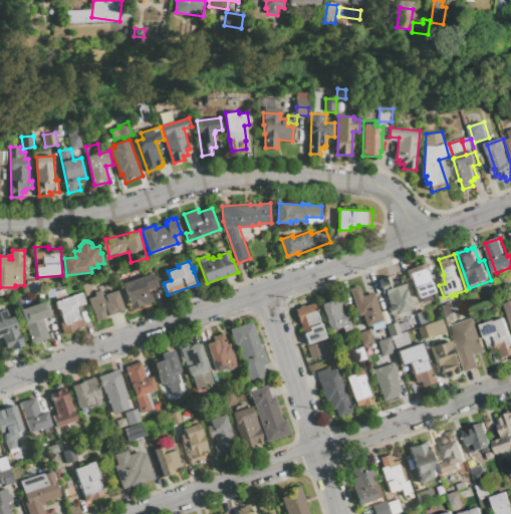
[(436,292),(417,299),(407,270),(417,267),(416,266),(426,262),(436,292)]
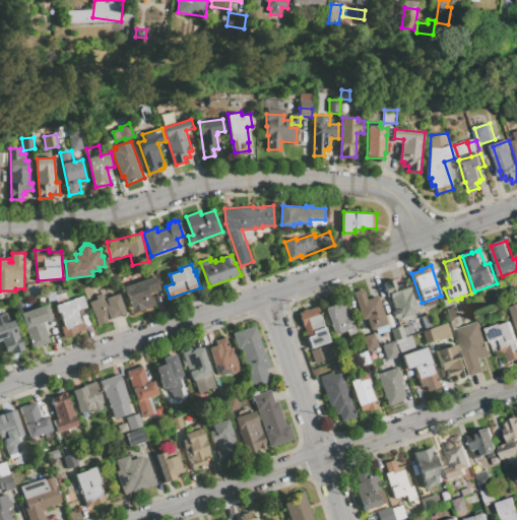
[(155,276),(160,289),(152,293),(156,305),(146,308),(146,309),(133,313),(124,286),(155,276)]
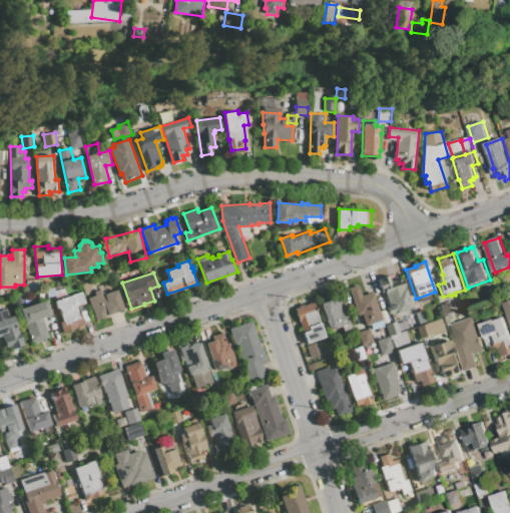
[(413,309),(390,316),(388,308),(391,307),(386,290),(384,291),(380,281),(382,280),(382,279),(390,276),(393,283),(403,279),(413,309)]
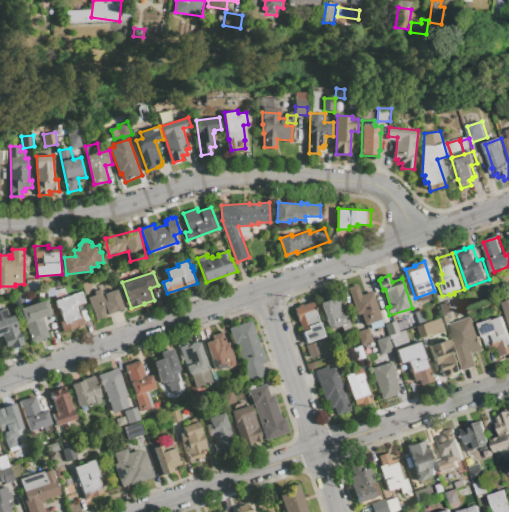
[(28,280),(39,279),(41,290),(29,291),(28,280)]
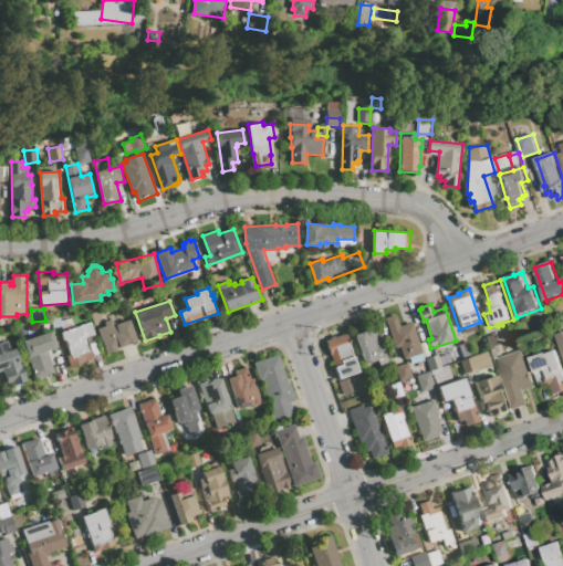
[(100,323),(95,324),(92,314),(103,311),(104,315),(100,323)]
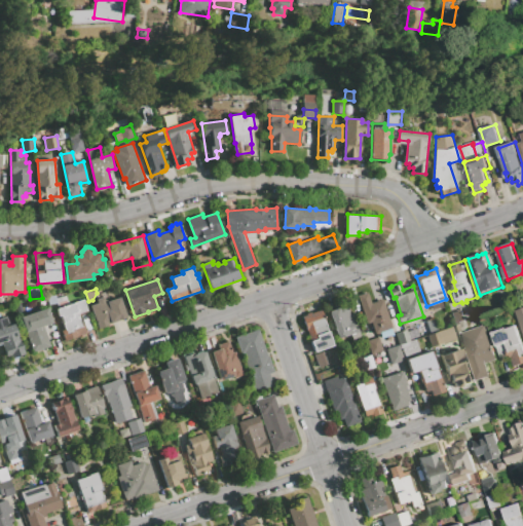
[(383,299),(394,328),(376,334),(372,323),(368,324),(359,296),(369,292),(373,303),(383,299)]
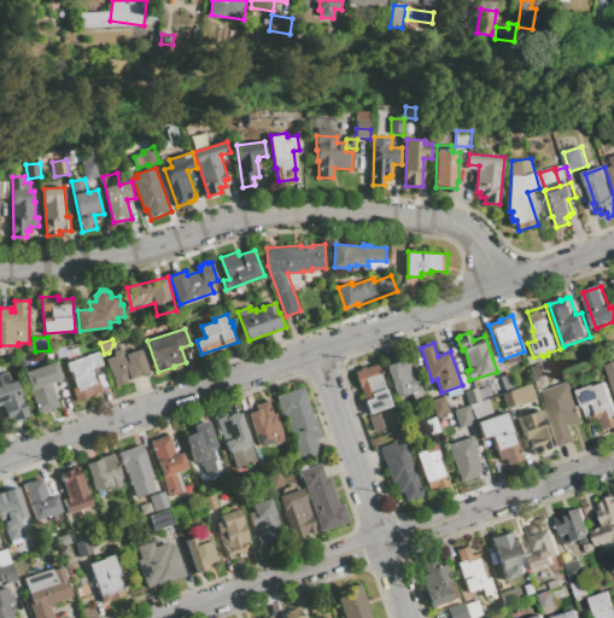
[(57,348),(66,347),(69,356),(59,357),(57,348)]
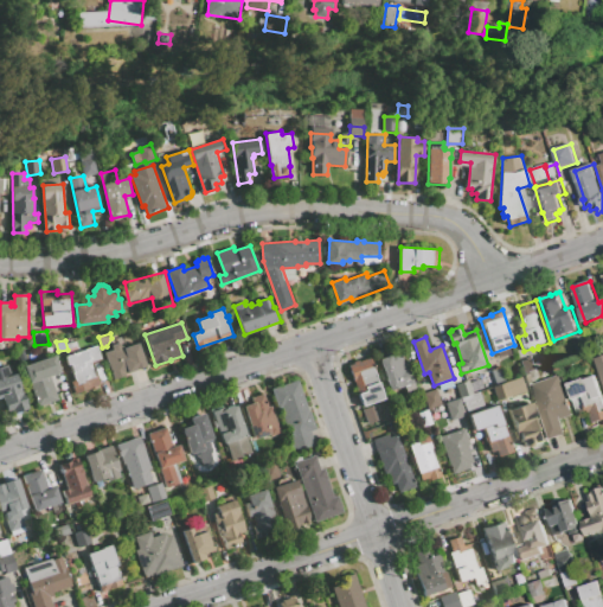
[(148,365),(127,372),(128,376),(116,379),(114,372),(113,372),(106,352),(114,350),(113,345),(121,342),(122,345),(123,344),(123,346),(126,346),(126,347),(140,343),(148,365)]
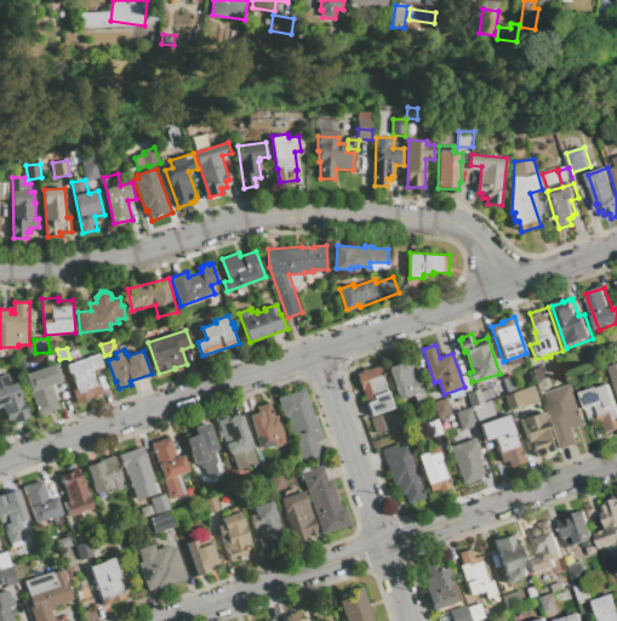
[(67,365),(101,353),(106,368),(93,371),(97,381),(100,381),(103,393),(81,400),(73,374),(69,375),(67,365)]
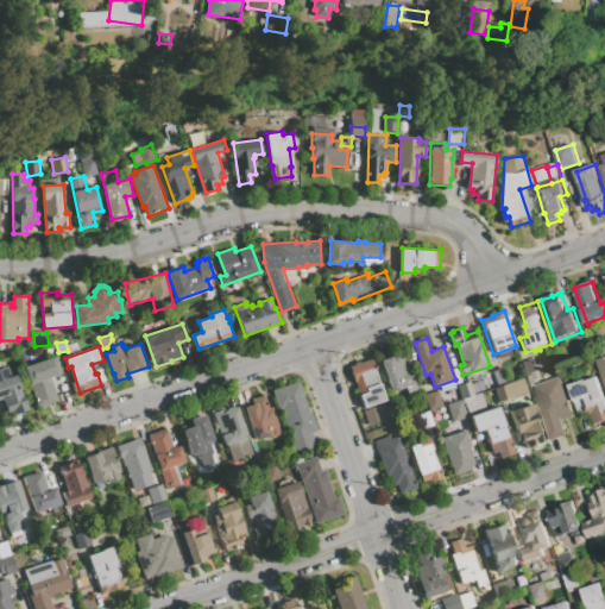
[(392,391),(382,360),(390,357),(389,353),(401,349),(407,364),(410,363),(418,390),(408,394),(407,387),(392,391)]
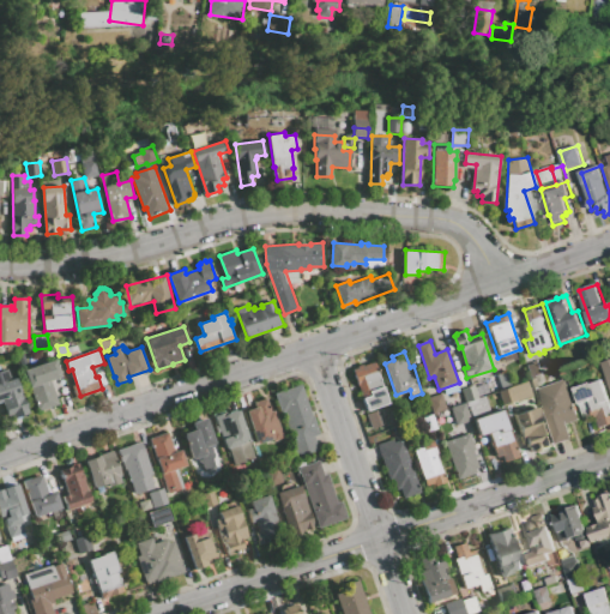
[(541,361),(549,359),(554,372),(545,375),(541,361)]
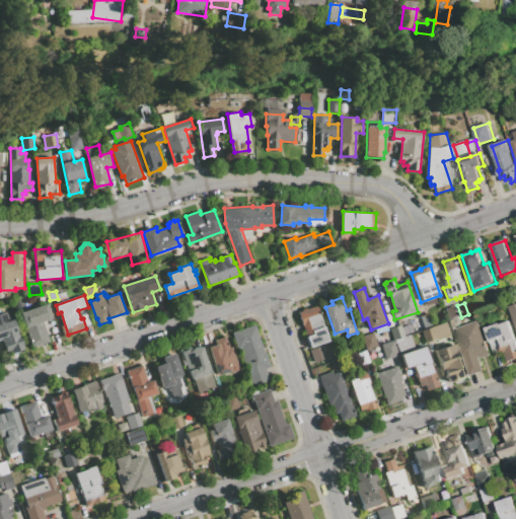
[(21,312),(49,304),(54,318),(44,321),(51,342),(32,348),(21,312)]
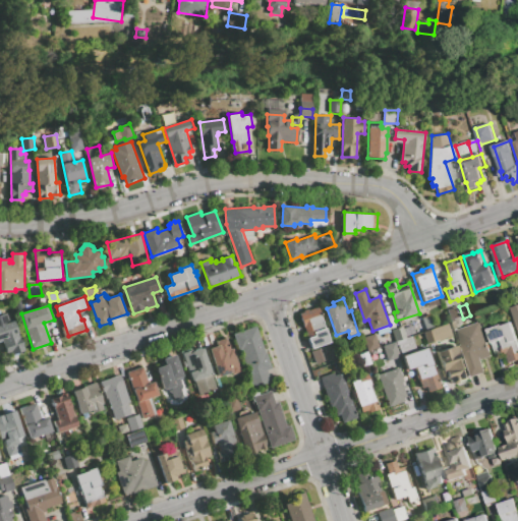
[(311,349),(300,313),(304,311),(304,310),(309,308),(309,309),(320,306),(332,342),(311,349)]
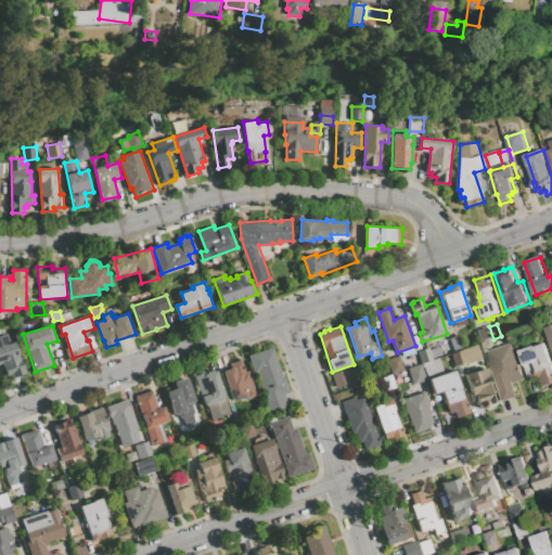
[(493,339),(482,343),(478,331),(489,326),(493,339)]
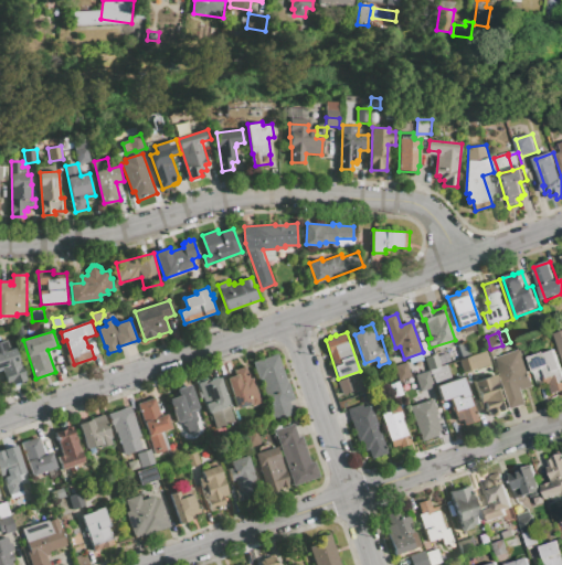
[(0,342),(10,339),(12,349),(18,348),(25,371),(25,370),(28,376),(27,376),(28,380),(14,384),(13,381),(9,382),(3,368),(0,368),(0,342)]
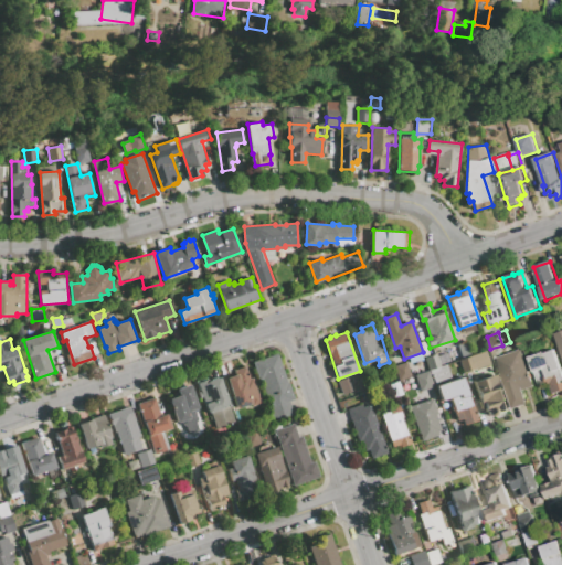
[(459,344),(468,342),(472,354),(464,356),(459,344)]
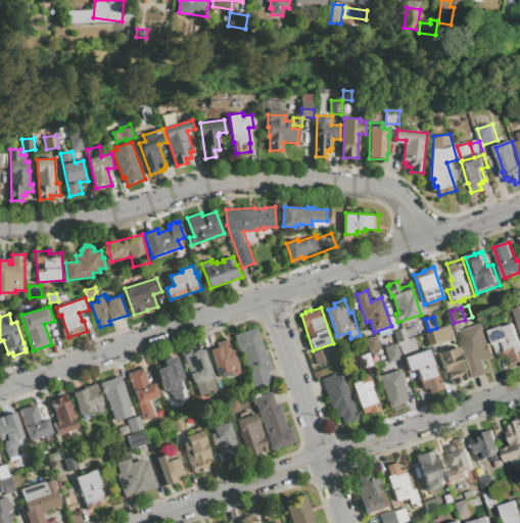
[(460,332),(484,324),(495,359),(485,363),(489,374),(475,379),(460,332)]
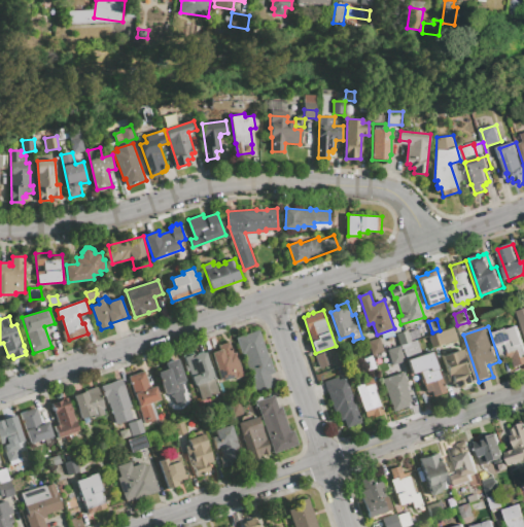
[(519,326),(523,341),(523,365),(516,369),(513,357),(511,357),(511,356),(503,359),(494,334),(509,328),(509,330),(519,326)]
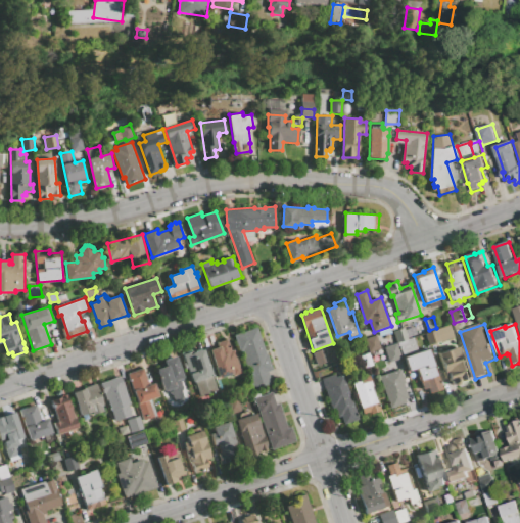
[(437,329),(452,325),(455,337),(441,342),(437,329)]
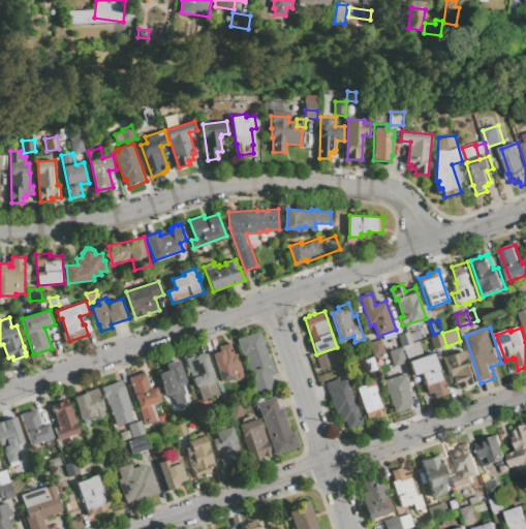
[(410,334),(421,330),(424,338),(413,341),(410,334)]
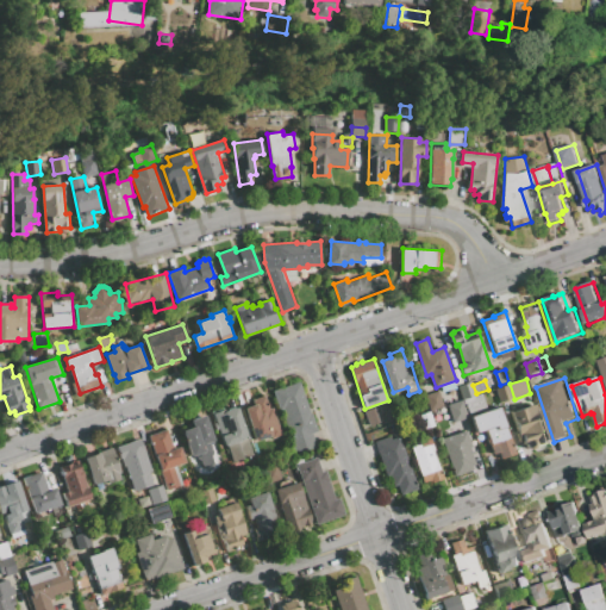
[(274,391),(301,381),(312,415),(313,415),(319,431),(314,433),(319,448),(297,455),(274,391)]
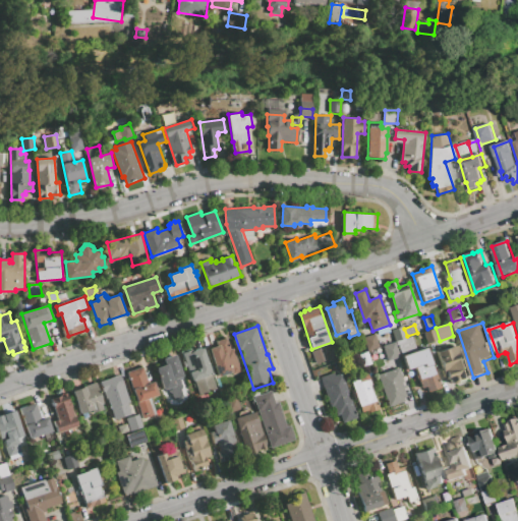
[(397,342),(393,330),(403,326),(404,329),(407,336),(407,338),(397,342)]
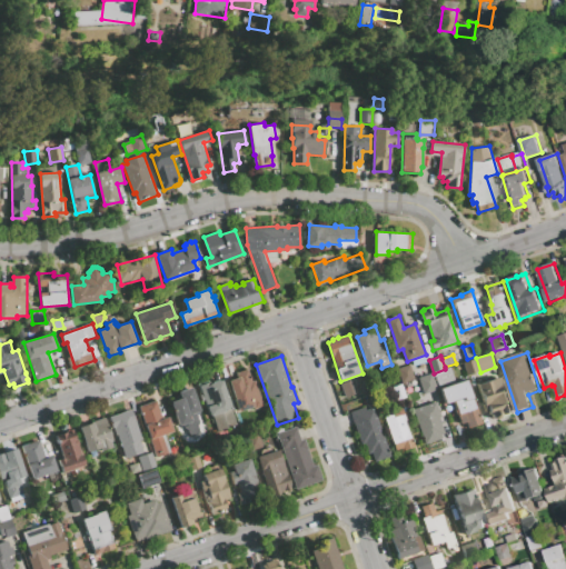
[(480,372),(468,376),(464,362),(476,358),(480,372)]
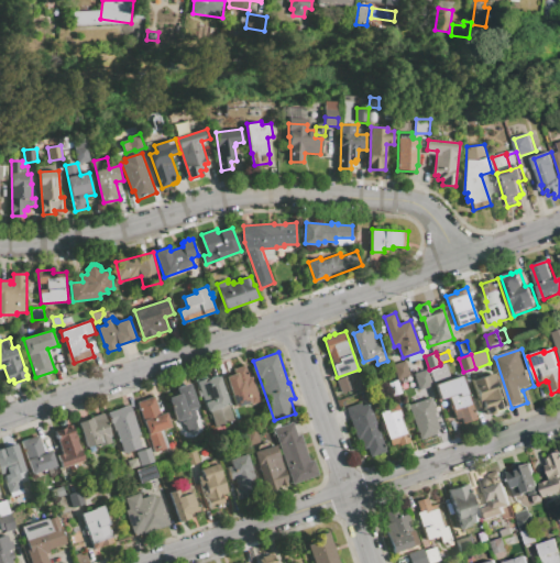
[(396,364),(406,360),(412,375),(402,378),(396,364)]
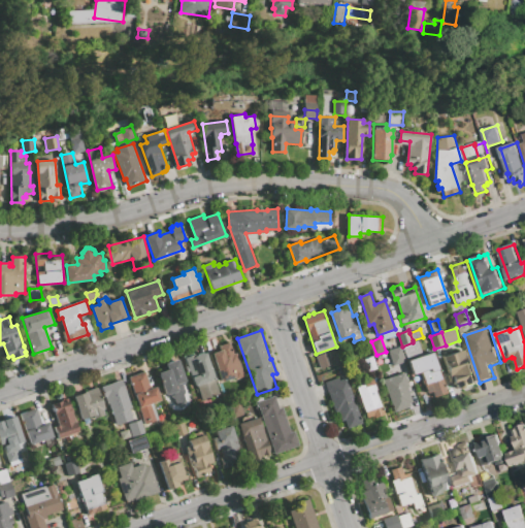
[(402,347),(413,342),(420,340),(423,353),(406,358),(402,347)]
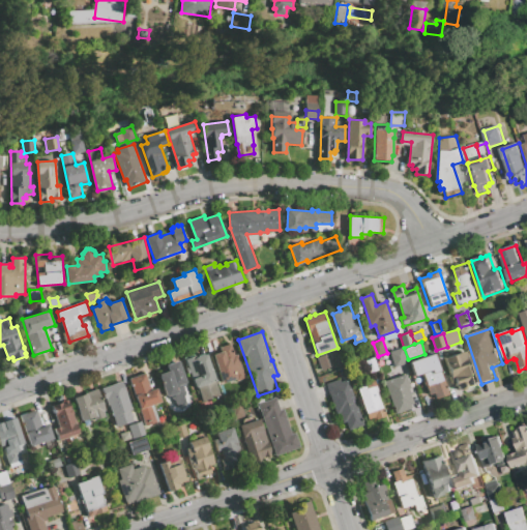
[(236,355),(238,354),(246,378),(237,381),(236,379),(224,383),(214,354),(222,352),(221,347),(232,344),(236,355)]
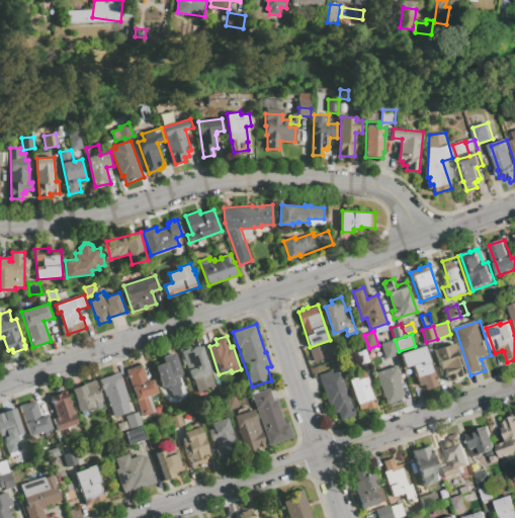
[(381,344),(395,340),(399,351),(400,354),(387,358),(381,344)]
